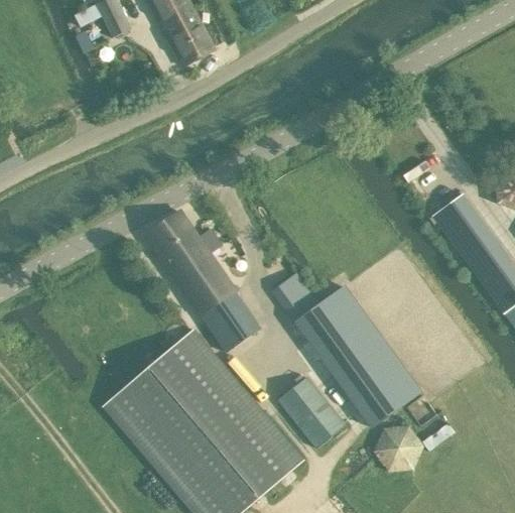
[(113,36),(131,27),(118,0),(104,0),(97,4),(113,36)]
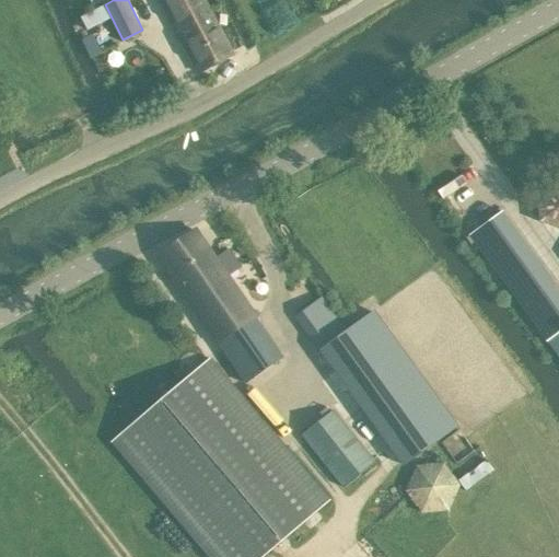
[(162,0),(176,26),(208,9),(204,0),(162,0)]
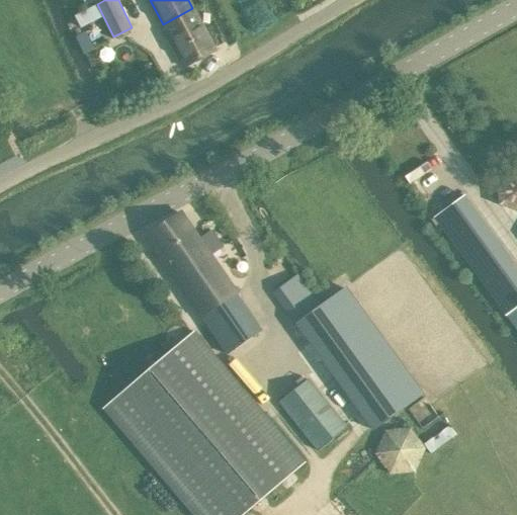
[(96,3),(87,7),(93,19),(102,15),(97,4),(96,3)]
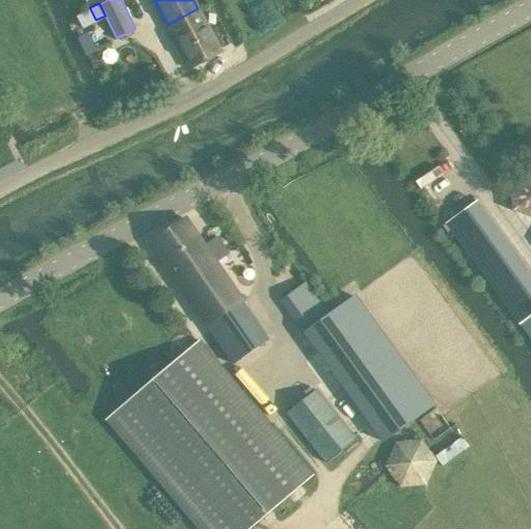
[(197,8),(167,25),(190,68),(220,51),(197,8)]
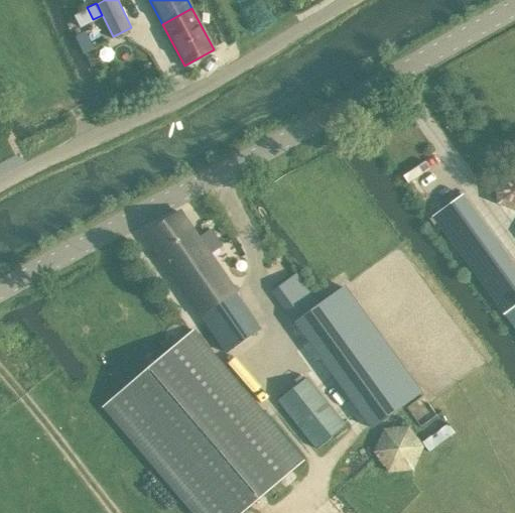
[(514,171),(500,183),(503,205),(514,209),(514,171)]
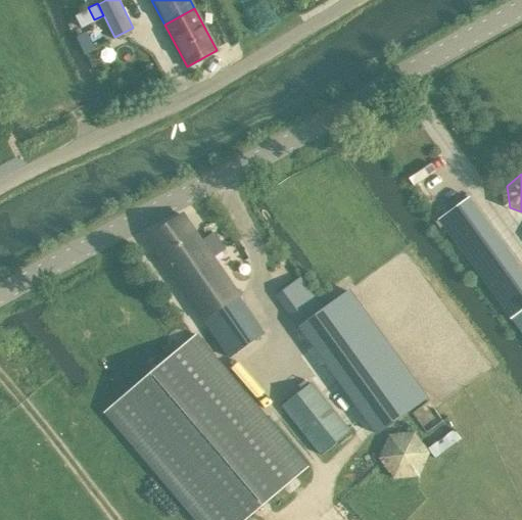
[(510,306),(521,297),(521,264),(468,190),(439,211),(510,306)]
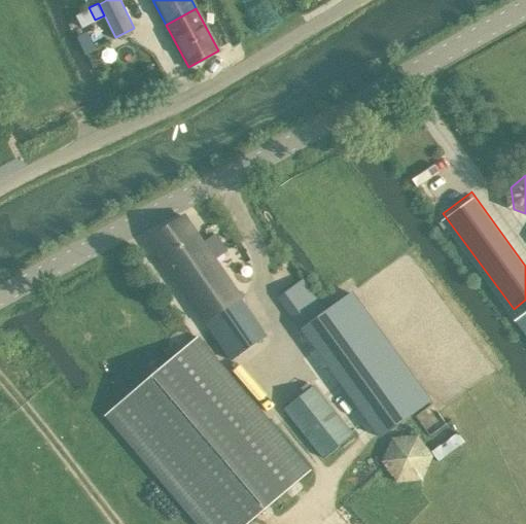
[(231,357),(266,333),(241,295),(213,255),(229,245),(217,230),(203,240),(184,213),(147,239),(204,320),(205,319),(231,357)]
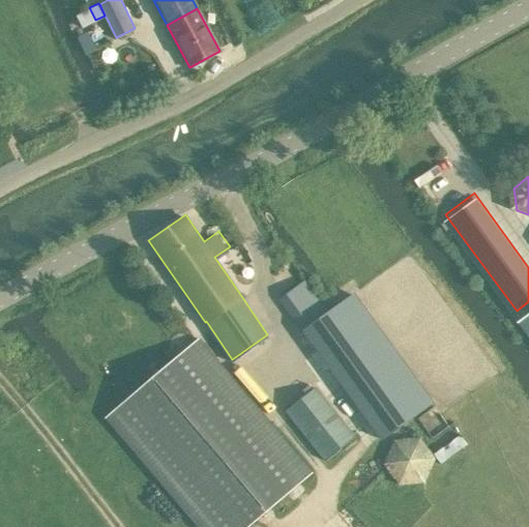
[(304,279),(280,296),(304,329),(305,329),(368,416),(382,436),(411,415),(427,404),(352,300),(331,315),(329,312),(304,279)]
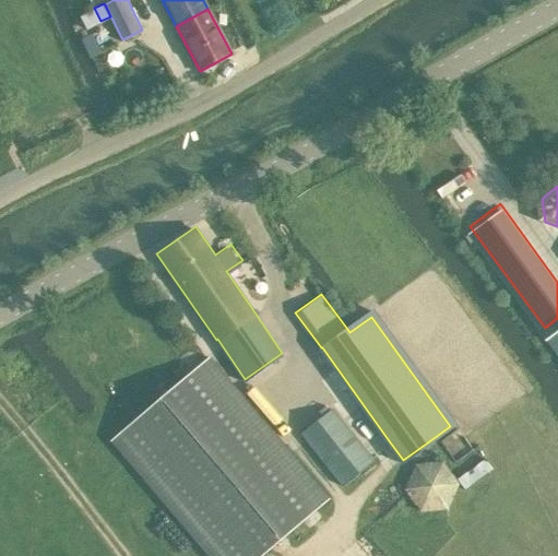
[(259,555),(330,495),(273,429),(209,355),(109,440),(208,555),(259,555)]
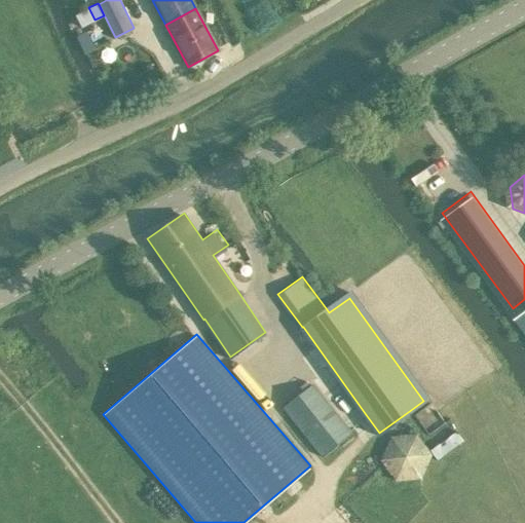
[(350,434),(314,388),(285,412),(322,457),(350,434)]
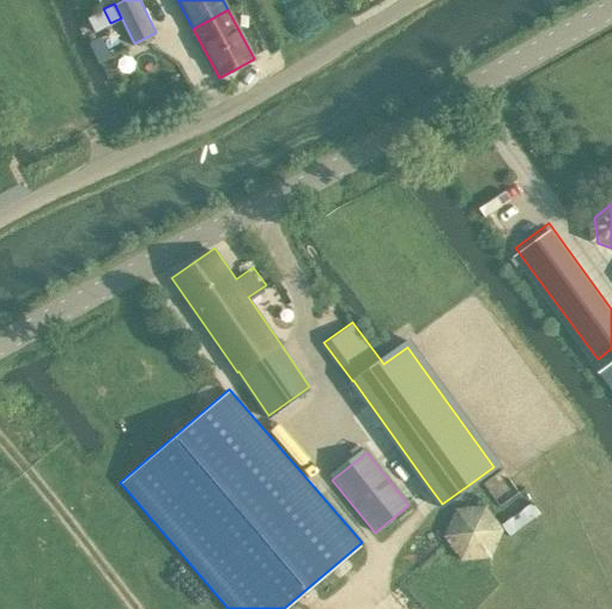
[(456,507),(444,534),(447,537),(461,558),(490,555),(503,529),(486,505),(456,507)]
